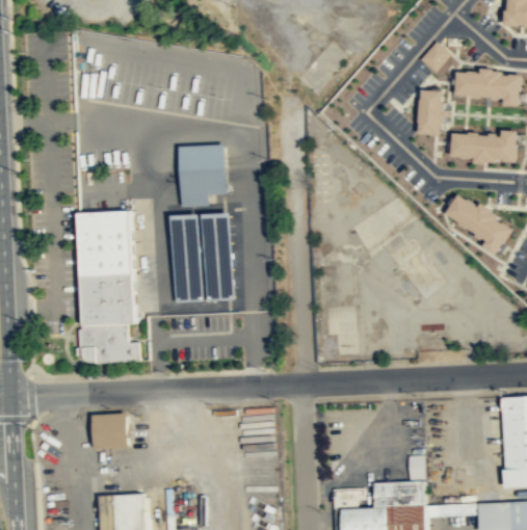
[(526,0),(506,0),(505,26),(526,26),(526,0)]
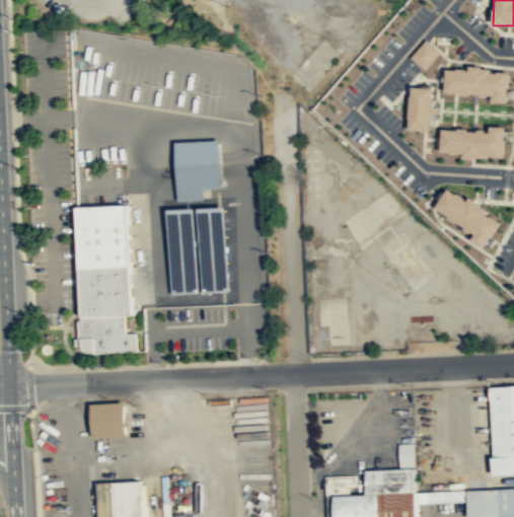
[(407,59),(422,71),(437,53),(422,41),(407,59)]
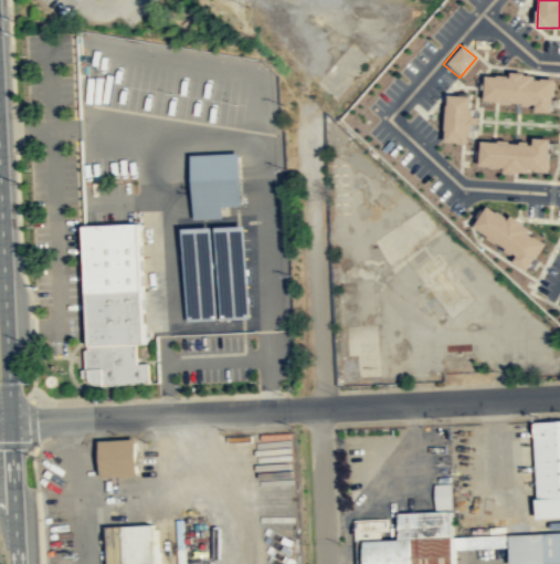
[(484,102),(534,104),(532,112),(552,113),(555,80),(534,79),(534,74),(510,73),(510,76),(485,75),(484,102)]
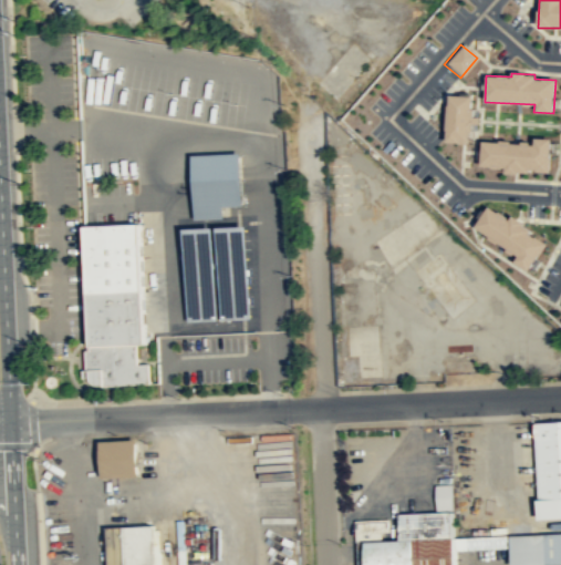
[(473,96),(447,95),(445,143),(470,144),(473,96)]
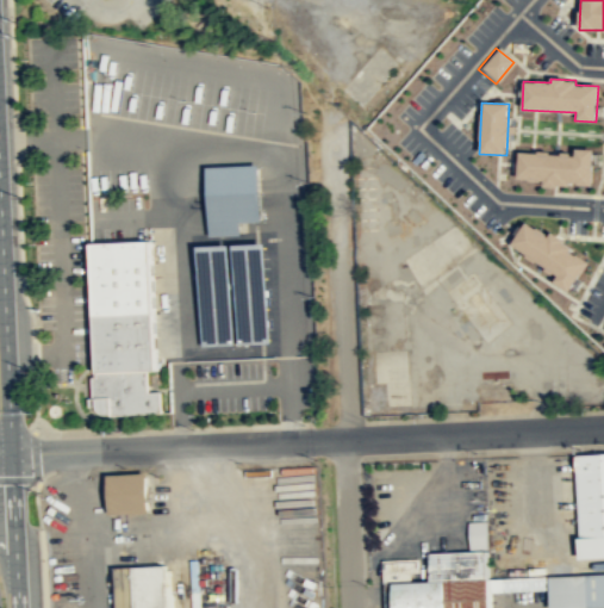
[(517,180),(545,181),(543,185),(592,186),(592,149),(574,149),(573,154),(517,153),(517,180)]
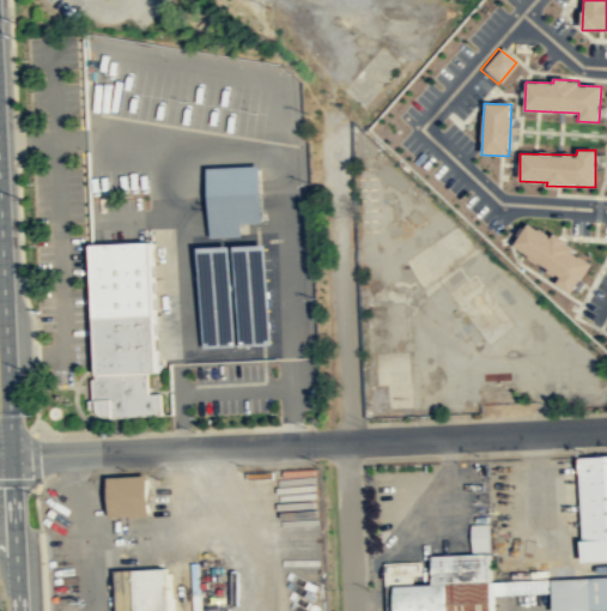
[(204,171),(253,169),(256,224),(238,225),(236,235),(207,236),(204,171)]
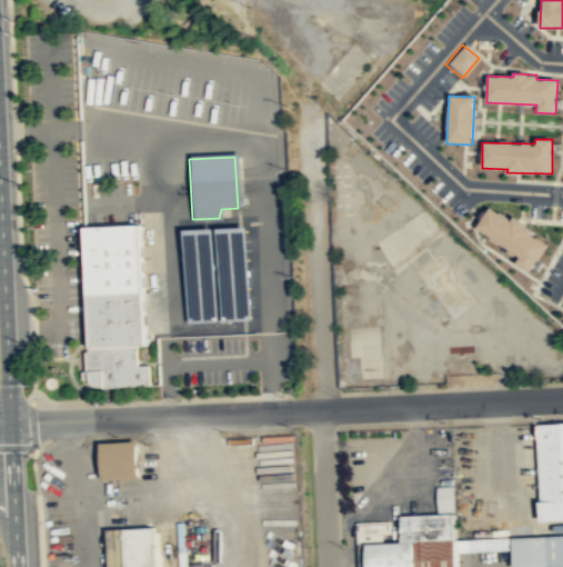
[(550,244),(512,219),(511,220),(490,207),(475,228),(519,256),(514,264),(530,274),(550,244)]
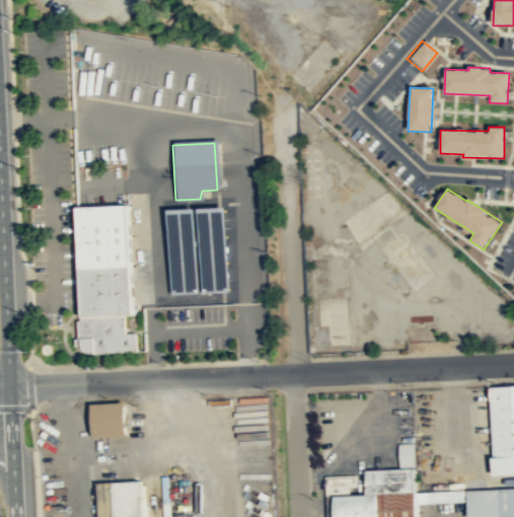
[(72,208),(123,206),(128,316),(121,316),(121,335),(132,334),(133,352),(88,355),(88,354),(84,354),(82,354),(80,353),(79,352),(78,351),(77,350),(77,348),(77,341),(74,341),(73,321),(77,321),(75,270),(72,208)]
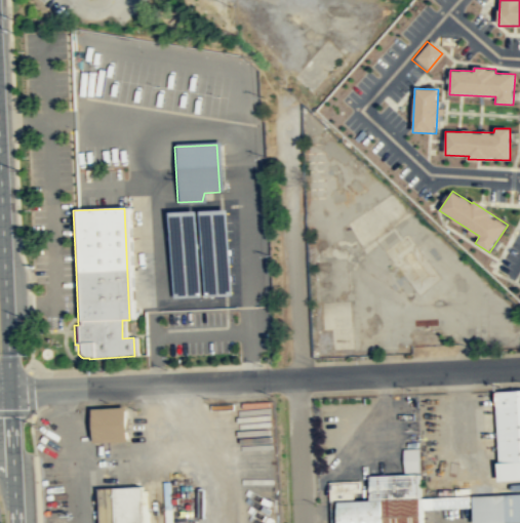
[(230,295),(228,209),(170,211),(171,297),(230,295)]
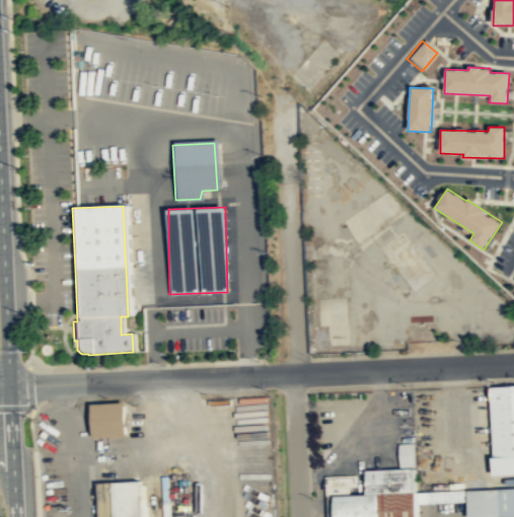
[(485,387),(513,385),(513,475),(490,476),(485,387)]
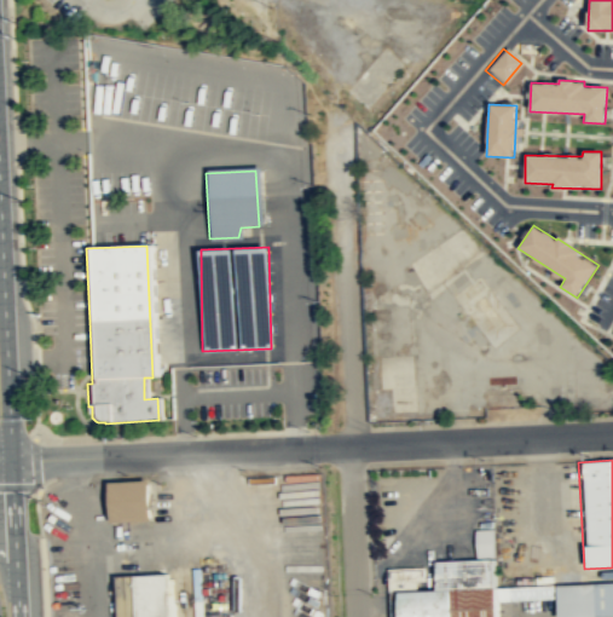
[(103,484),(143,482),(145,523),(105,525),(103,484)]
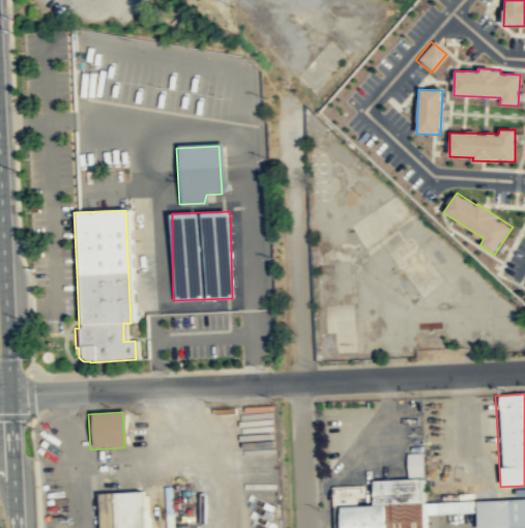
[(418,477),(417,455),(401,455),(402,478),(418,477)]
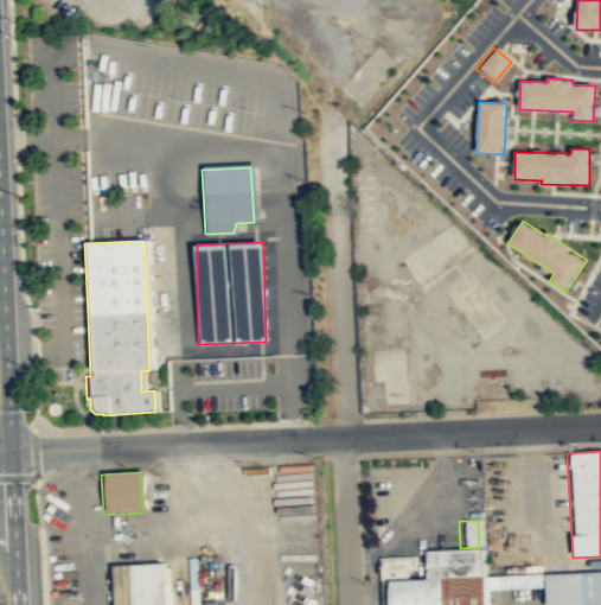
[(377,604),(376,560),(410,559),(410,581),(422,581),(421,552),(479,549),(480,575),(481,575),(481,604),(377,604)]
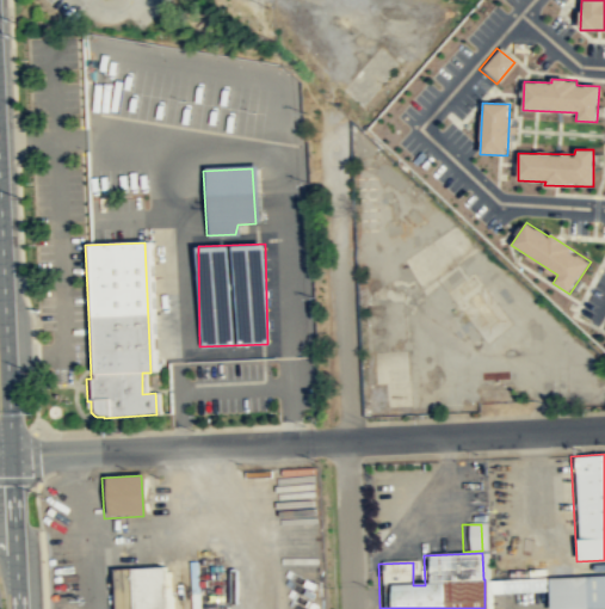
[(109,608),(107,571),(159,568),(160,608),(109,608)]
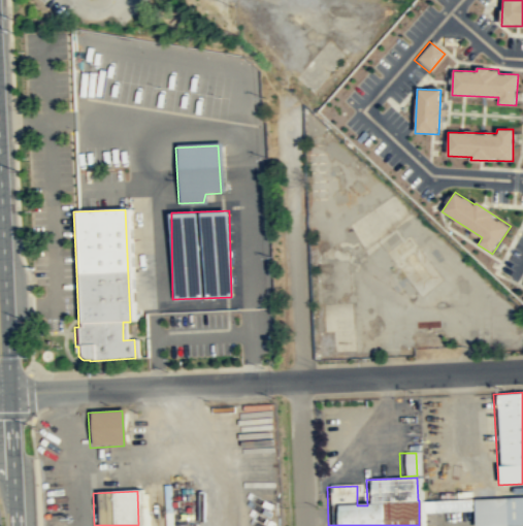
[(522,497),(522,525),(471,525),(470,499),(522,497)]
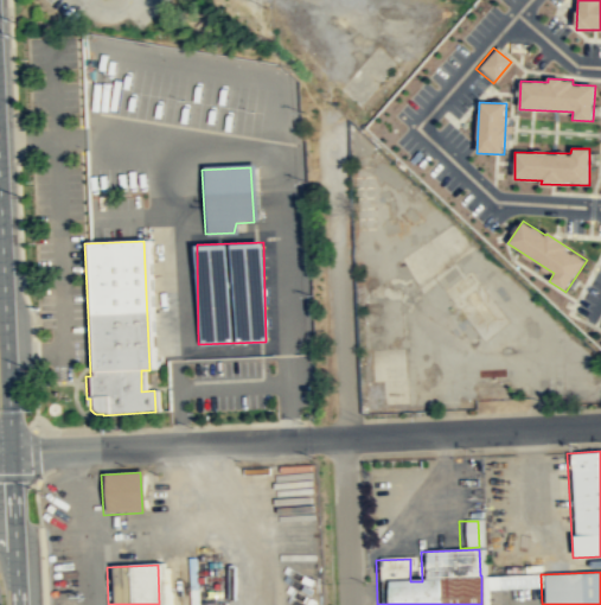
[(510,577),(488,577),(488,590),(517,588),(517,584),(510,584),(510,577)]
